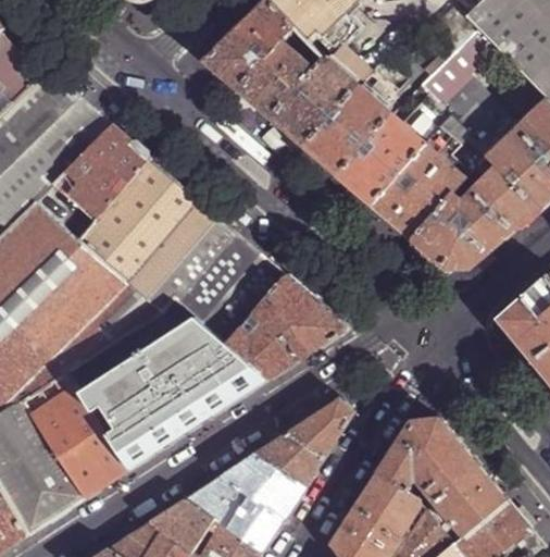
[(266,0),(264,2),(291,28),(304,41),(314,31),(329,47),(334,42),(337,45),(353,28),(342,17),(359,0),(266,0)]
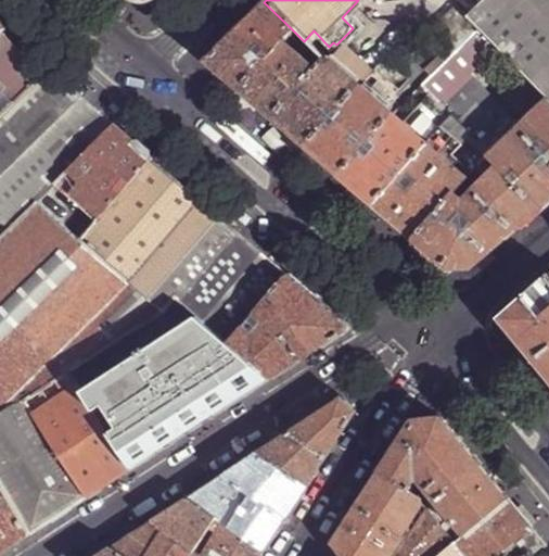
[(548,0),(481,0),(463,17),(473,29),(495,50),(544,101),(548,105),(548,0)]
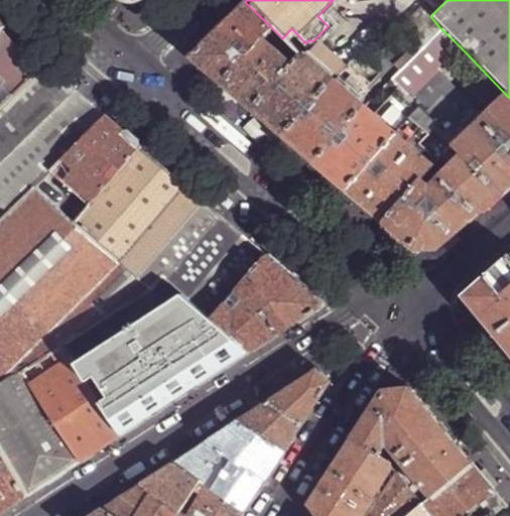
[(219,87),(270,26),(245,2),(208,38),(186,58),(219,87)]
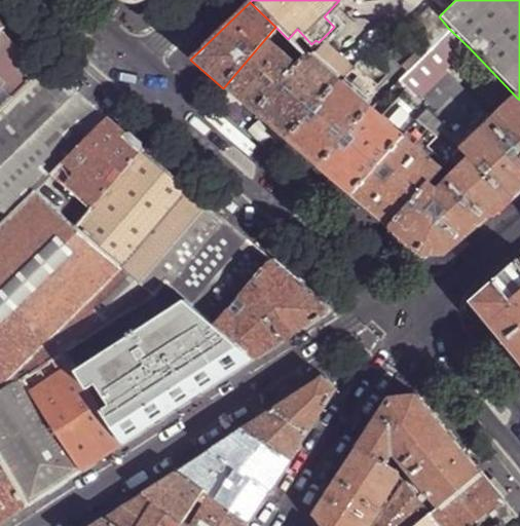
[(421,52),(448,28),(439,16),(429,7),(401,34),(421,52)]
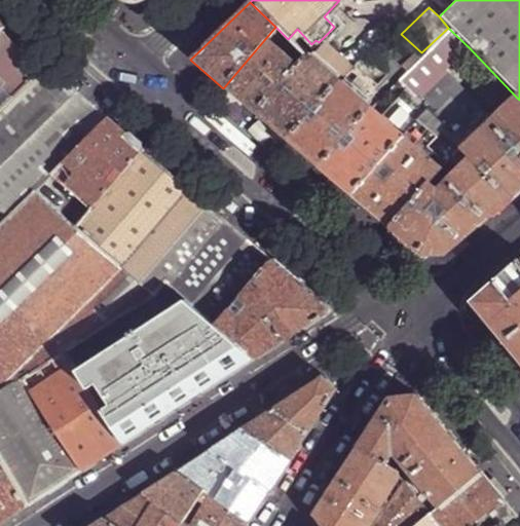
[(236,100),(253,113),(304,54),(288,39),(275,27),(223,88),(236,100)]
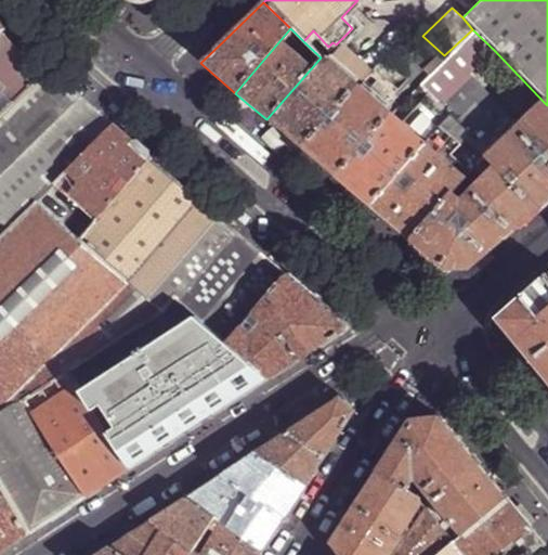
[(474,69),(494,50),(472,29),(444,55),(413,87),(443,117),(475,150),(505,123),(511,129),(547,166),(547,105),(543,101),(516,127),(464,74),(471,67),(474,69)]
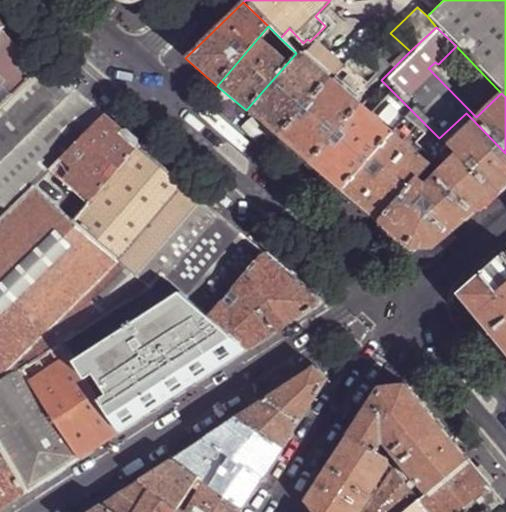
[(259,122),(276,136),(326,79),(339,66),(310,41),(307,39),(303,43),(296,53),(246,110),(259,122)]
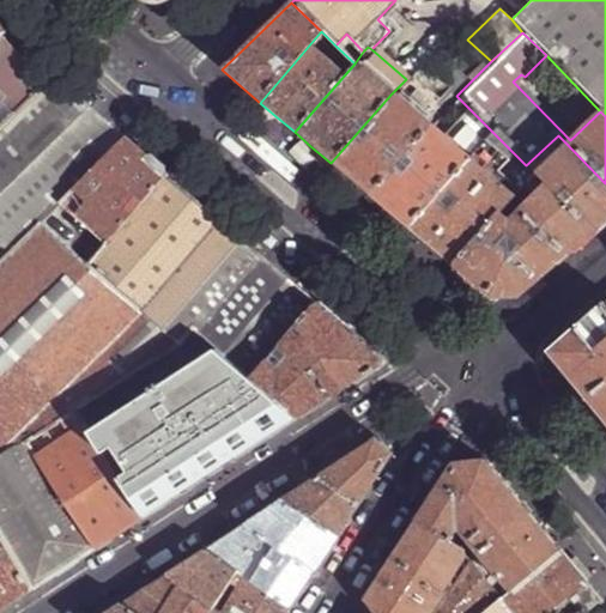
[(23,73),(0,48),(0,123),(37,89),(23,73)]
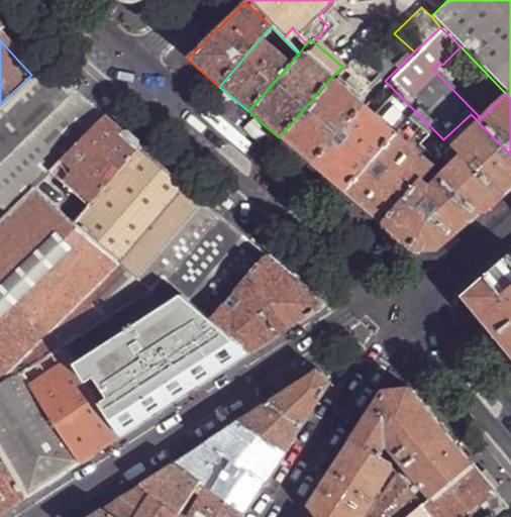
[(67,87),(41,65),(31,75),(0,104),(0,218),(29,189),(50,169),(102,118),(67,87)]
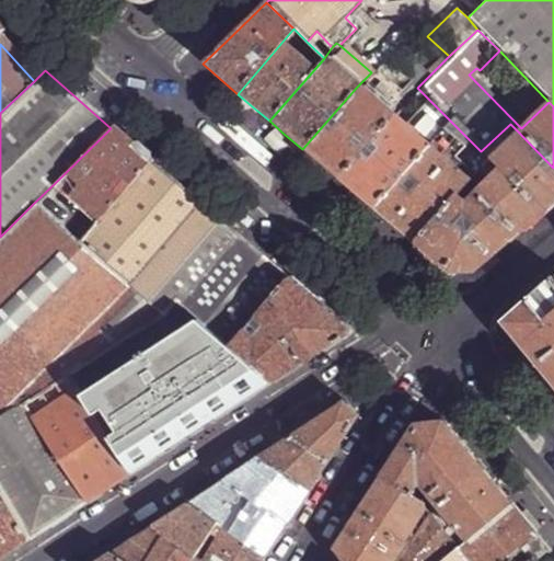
[(371,72),(357,87),(302,149),(319,163),(336,179),(390,115),(381,107),(394,93),(371,72)]
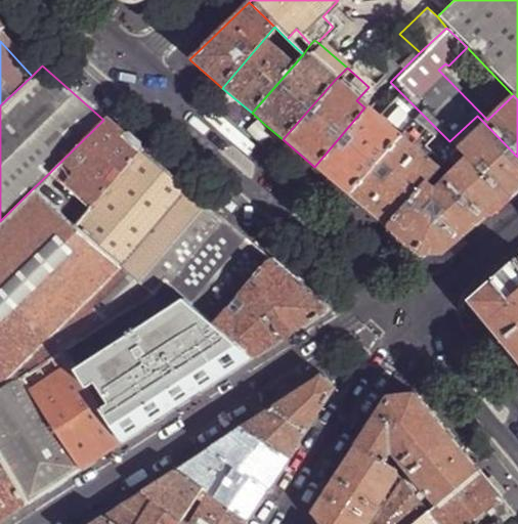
[(347,194),(411,121),(419,111),(390,82),(383,90),(391,98),(374,116),(364,107),(314,167),(328,178),(347,194)]
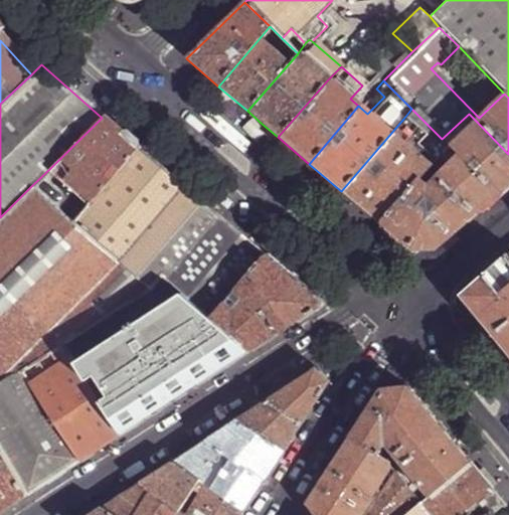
[(413,144),(426,131),(436,141),(434,141),(443,149),(447,144),(442,139),(411,109),(403,119),(341,191),(360,208),(378,224),(418,177),(426,168),(428,166),(420,160),(426,154),(413,144)]
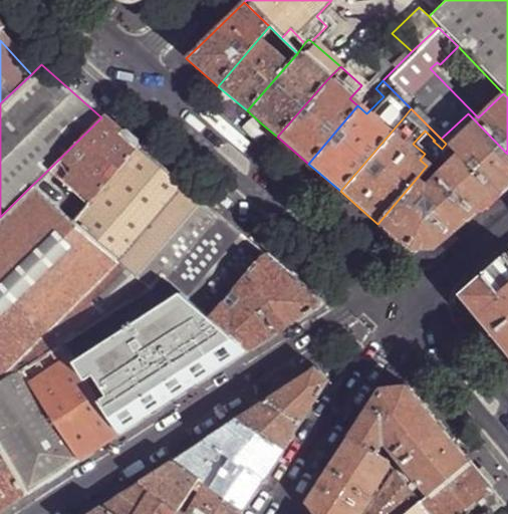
[(115,130),(101,117),(50,168),(79,194),(88,202),(136,147),(125,138),(115,130)]
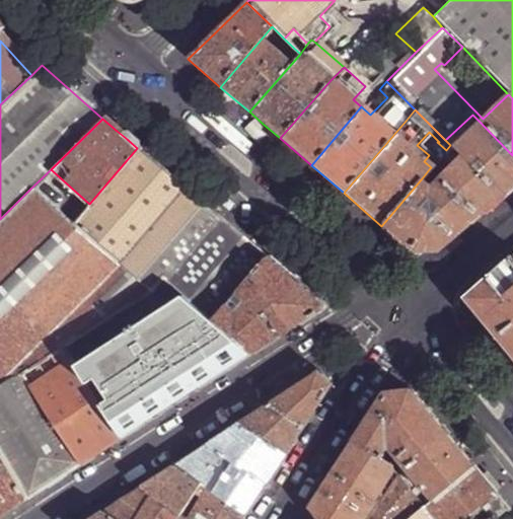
[(512,186),(512,184),(512,155),(479,121),(451,146),(500,196),(512,186)]
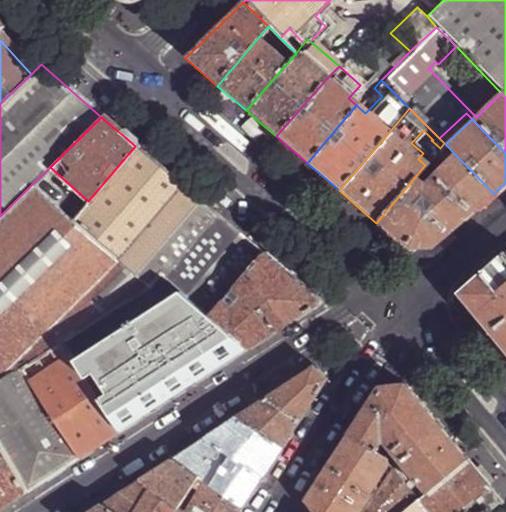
[(481,204),(493,193),(445,144),(444,143),(440,148),(430,159),(425,165),(423,167),(431,174),(471,214),(481,204)]
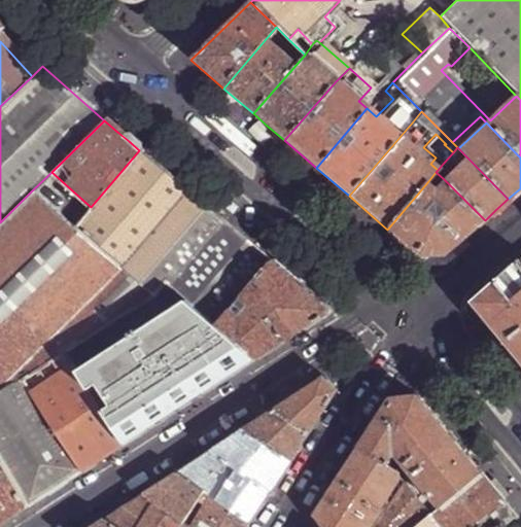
[(166,173),(139,150),(91,207),(72,229),(149,296),(162,283),(181,301),(212,327),(229,309),(236,300),(268,261),(199,202),(166,173)]
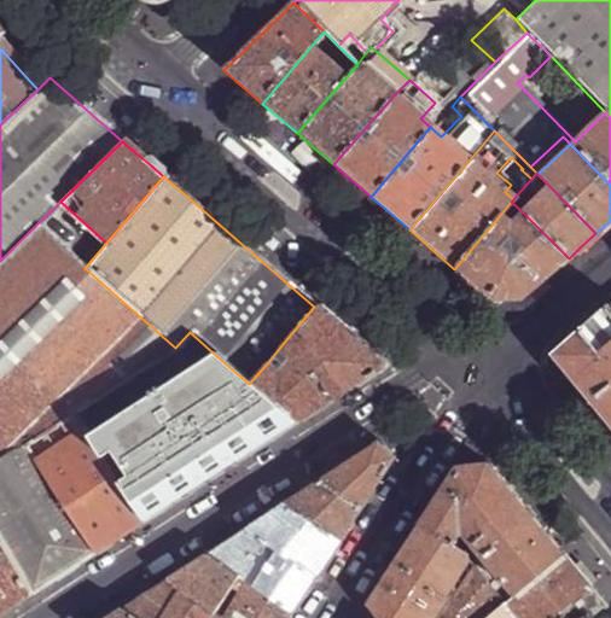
[(505,192),(513,199),(519,192),(511,185),(505,192)]
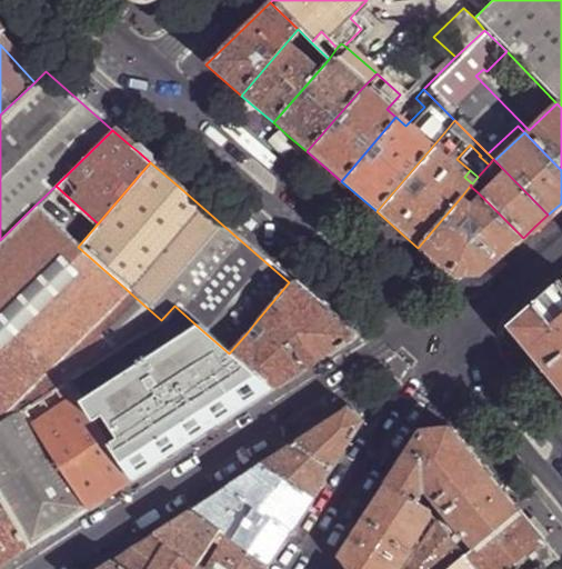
[(493,263),(523,238),(479,193),(471,203),(462,196),(418,248),(432,260),(453,277),(479,278),(493,263)]
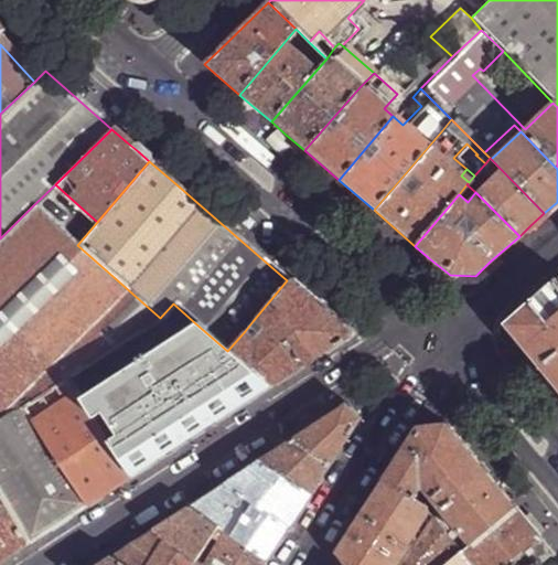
[(65,235),(32,206),(0,238),(0,419),(20,408),(64,380),(160,318),(77,245),(76,245),(65,235)]
